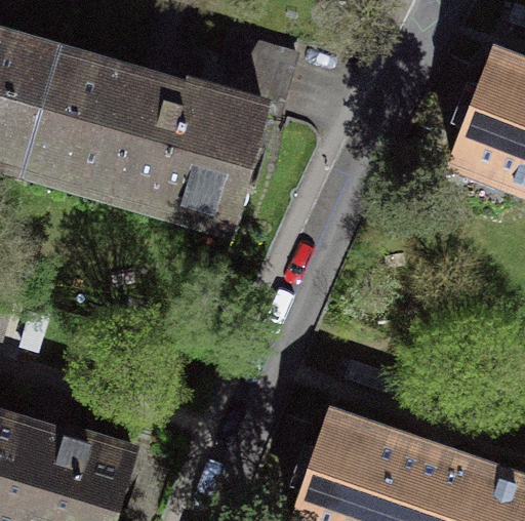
[(508,24),(524,30),(524,10),(515,7),(508,24)]
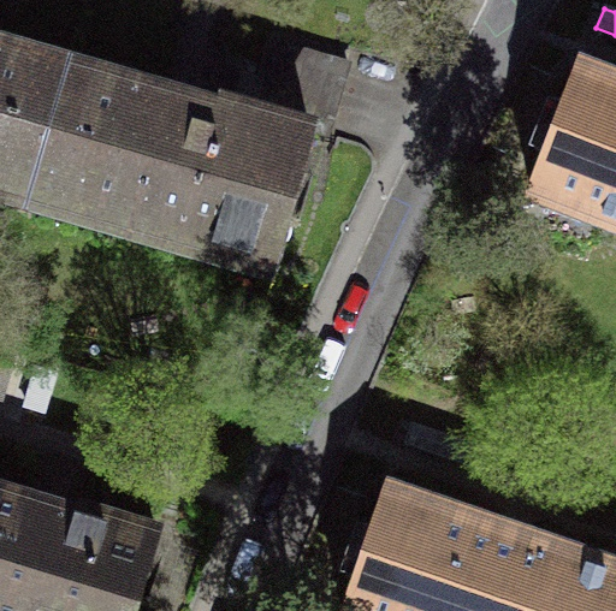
[(166,100),(67,71),(33,191),(128,219),(124,231),(271,273),(311,136),(326,141),(337,104),(348,66),(278,46),(256,119),(220,110),(219,116),(194,107),(195,105),(182,100),(167,96),(166,100)]
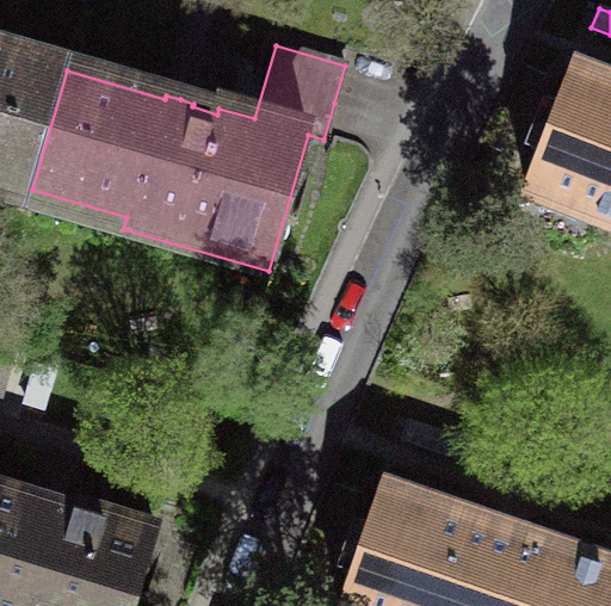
[(610,63),(573,49),(517,195),(534,201),(526,217),(574,235),(580,218),(610,230),(610,63)]
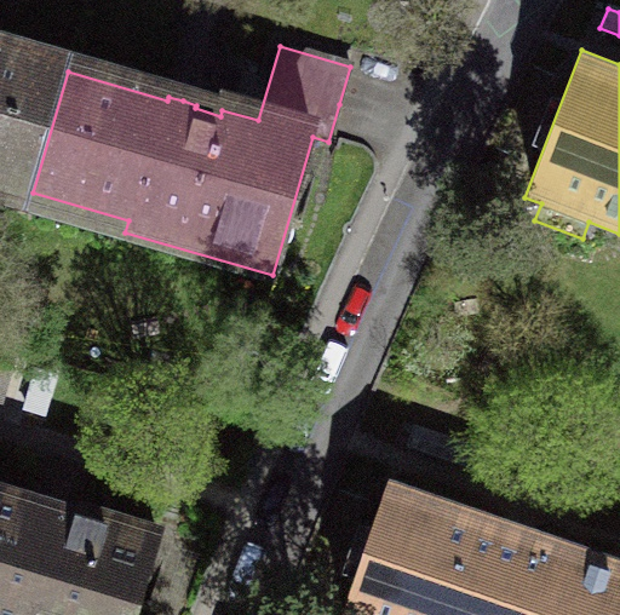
[(0,183),(33,193),(68,72),(0,51),(0,183)]
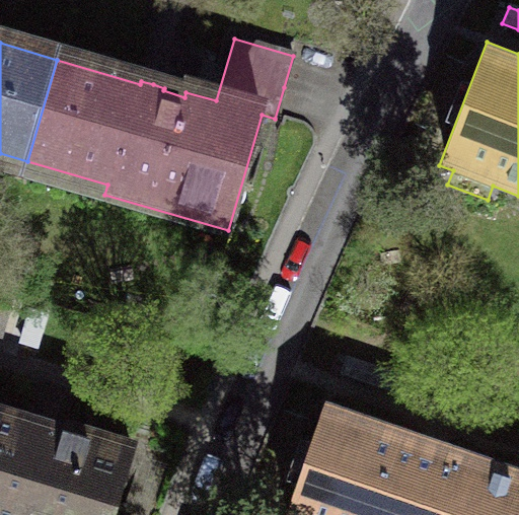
[(508,514),(518,485),(518,466),(434,438),(326,401),(287,514),(508,514)]
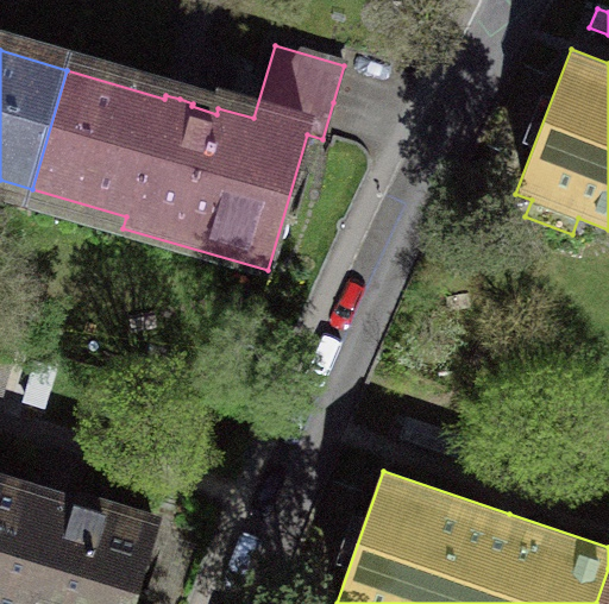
[(32,501),(0,490),(0,603),(131,603),(154,533),(77,509),(75,514),(58,509),(60,505),(46,502),(33,497),(32,501)]
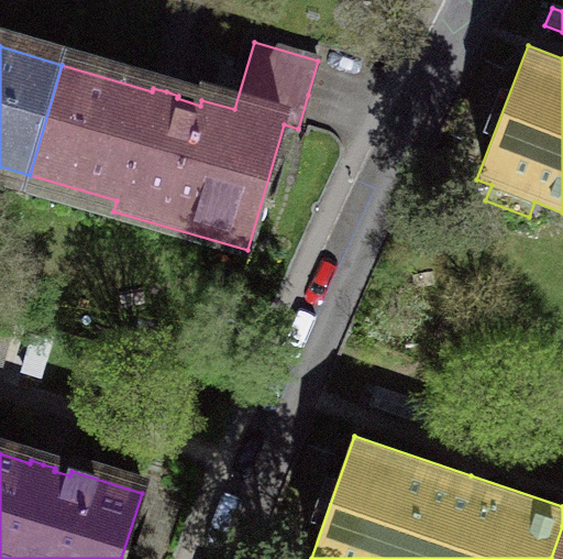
[(562,558),(562,526),(551,558),(562,558)]
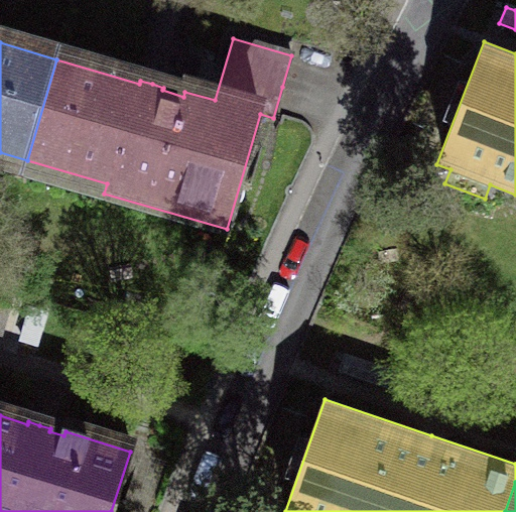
All buildings are outlined.
